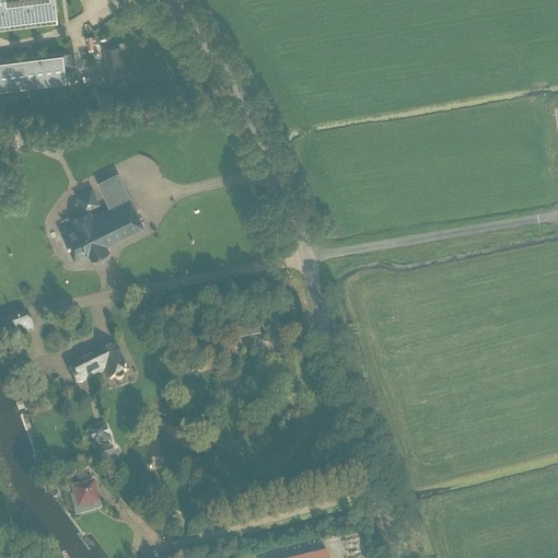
[(0,26),(58,19),(55,0),(43,0),(8,4),(7,0),(2,0),(3,1),(0,1),(0,26)]
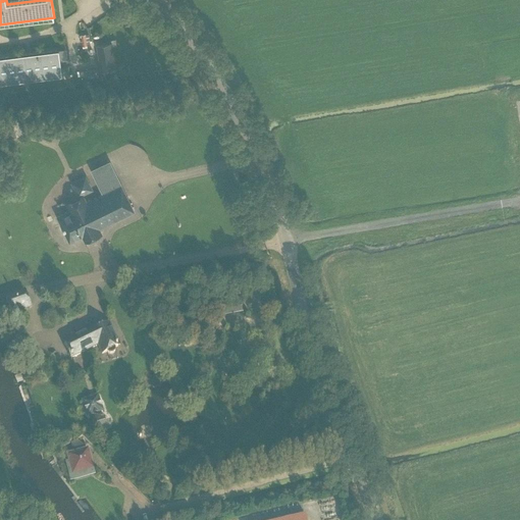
[(83,37),(85,48),(89,47),(88,45),(91,45),(90,37),(87,37),(87,36),(83,37)]
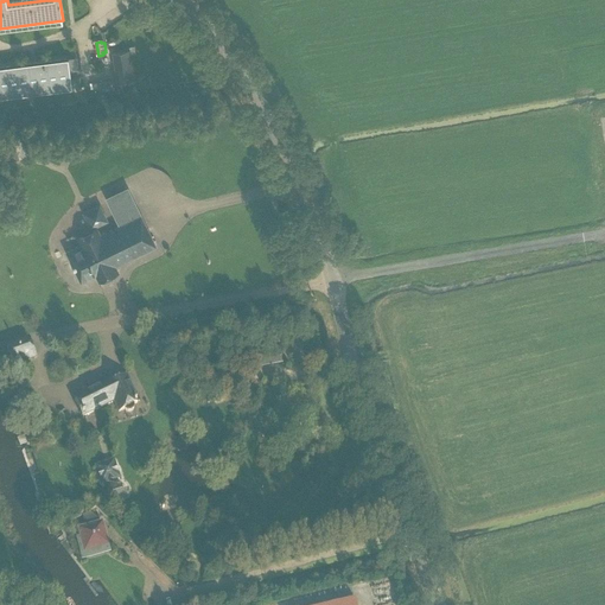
[(132,49),(132,52),(114,56),(116,70),(120,69),(122,83),(137,81),(133,56),(138,56),(137,49),(132,49)]
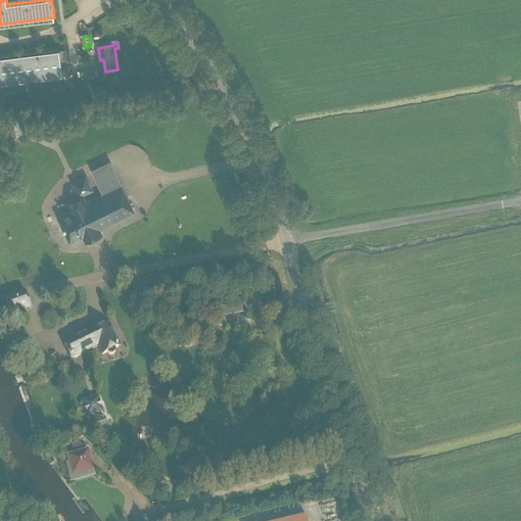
[(2,86),(61,79),(61,80),(63,79),(62,69),(60,69),(58,53),(0,59),(0,70),(2,86)]
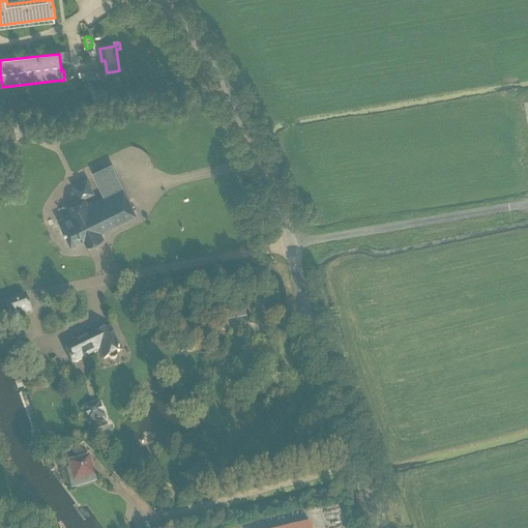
[(10,121),(0,125),(0,139),(15,135),(10,121)]
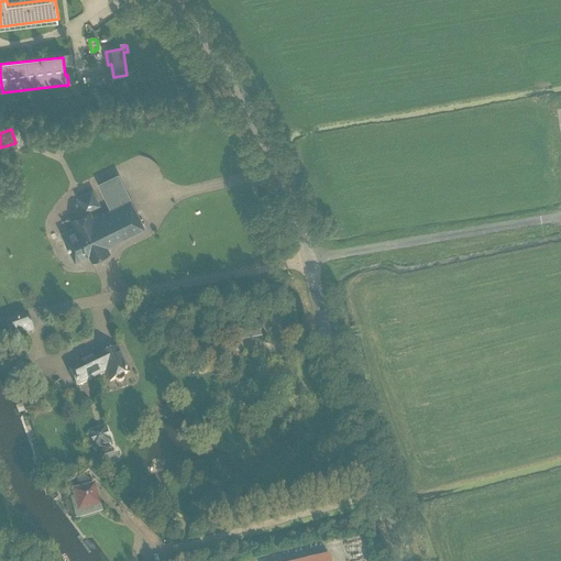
[(94,190),(78,199),(87,216),(102,207),(94,190)]
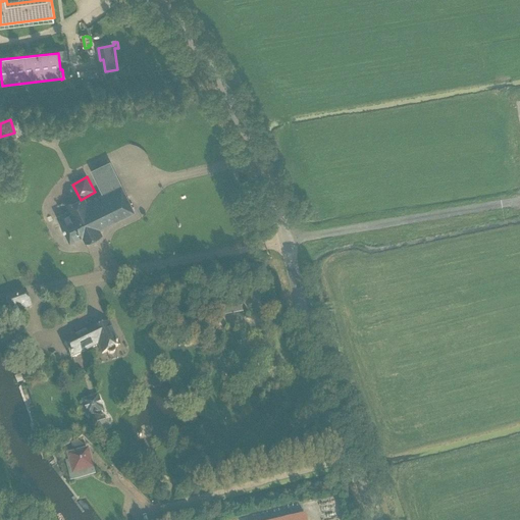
[(100,229),(136,213),(122,188),(88,204),(85,199),(68,207),(71,212),(58,218),(71,244),(84,238),(87,244),(103,236),(100,229)]
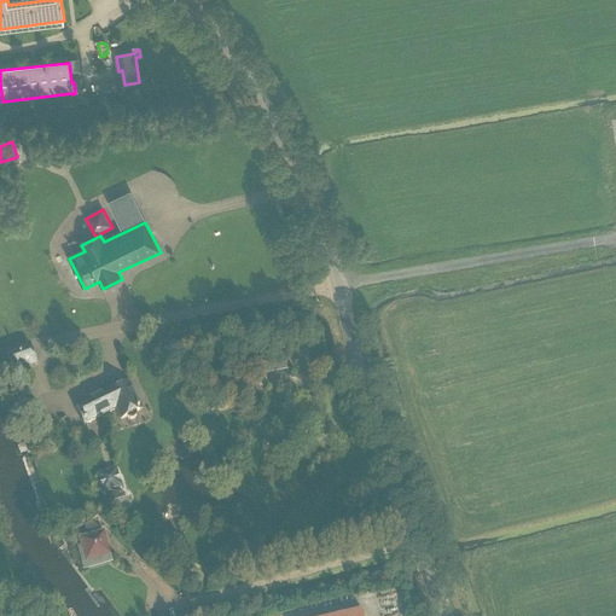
[(32,348),(9,356),(16,375),(39,366),(32,348)]
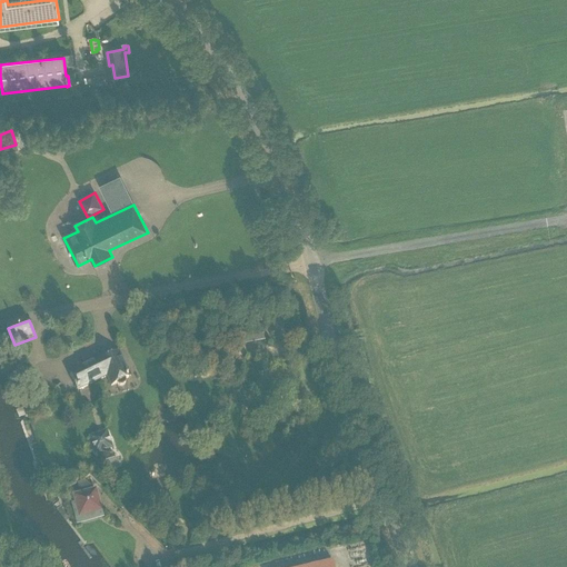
[(225,346),(216,338),(206,349),(215,357),(225,346)]
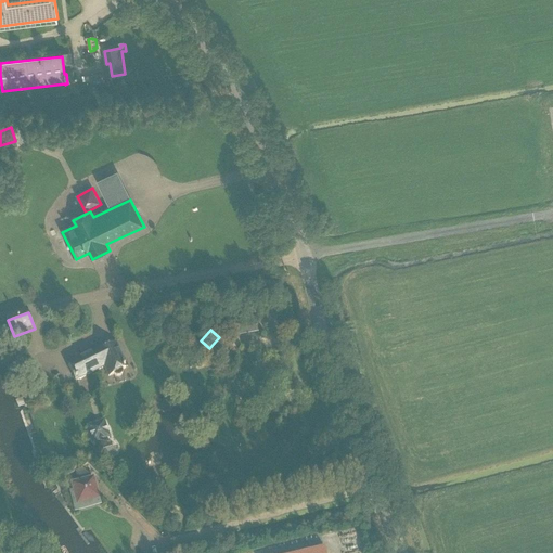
[(123,357),(123,356),(118,346),(111,350),(108,347),(69,367),(77,383),(106,370),(111,378),(116,376),(116,377),(117,378),(118,378),(119,378),(121,378),(123,378),(123,377),(124,376),(125,375),(125,374),(125,373),(124,372),(127,371),(121,358),(123,358),(123,357)]
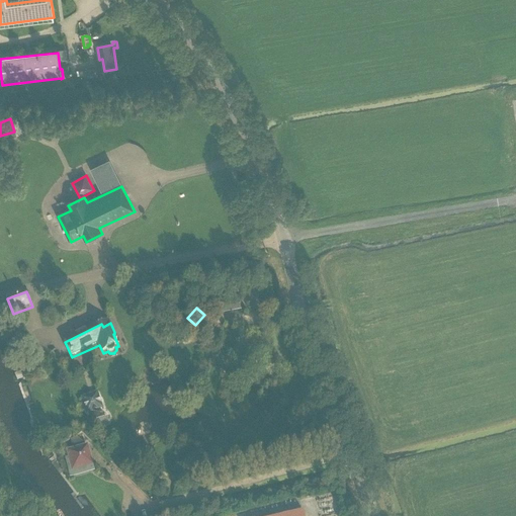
[(104,411),(99,394),(82,400),(87,415),(85,415),(89,420),(91,419),(93,425),(106,420),(105,416),(95,414),(104,411)]
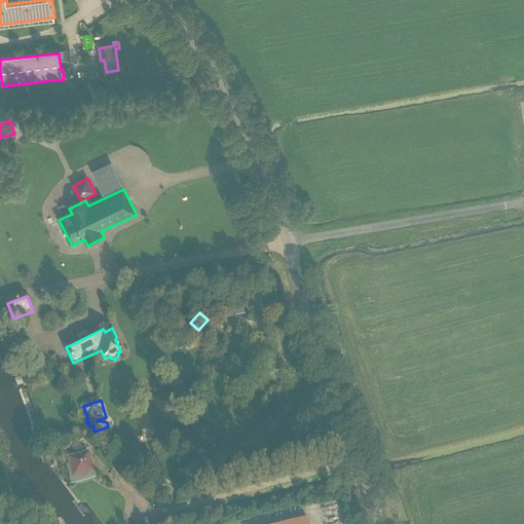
[(89,481),(95,477),(96,477),(90,455),(70,460),(75,481),(88,478),(89,481)]
